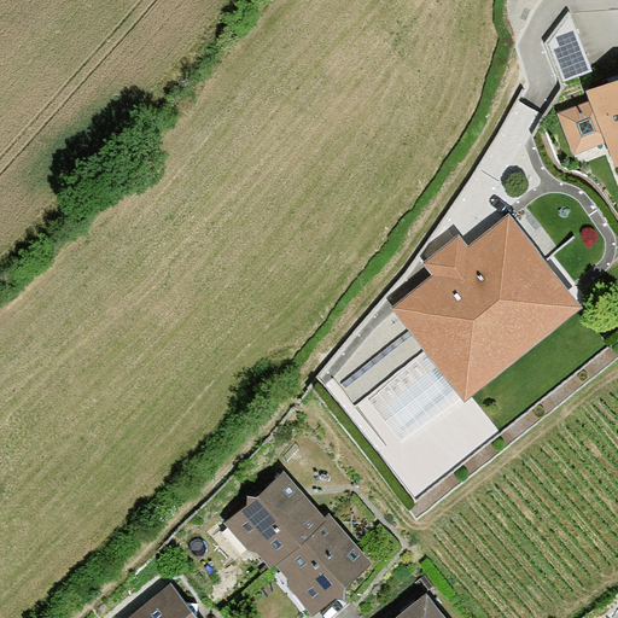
[(617,162),(617,76),(586,88),(590,100),(559,112),(575,153),(608,141),(617,163),(617,162)]
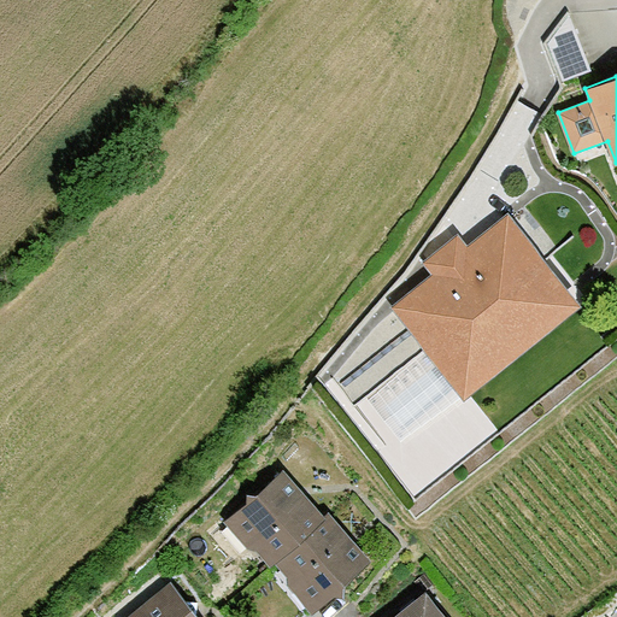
[(436,275),(395,306),(465,398),(583,307),(510,212),(466,246),(459,236),(427,262),(436,275)]
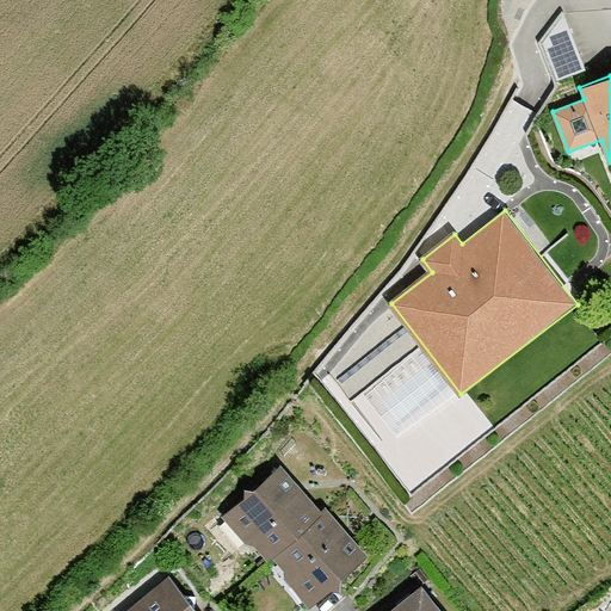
[(257,491),(228,517),(270,565),(300,538),(257,491)]
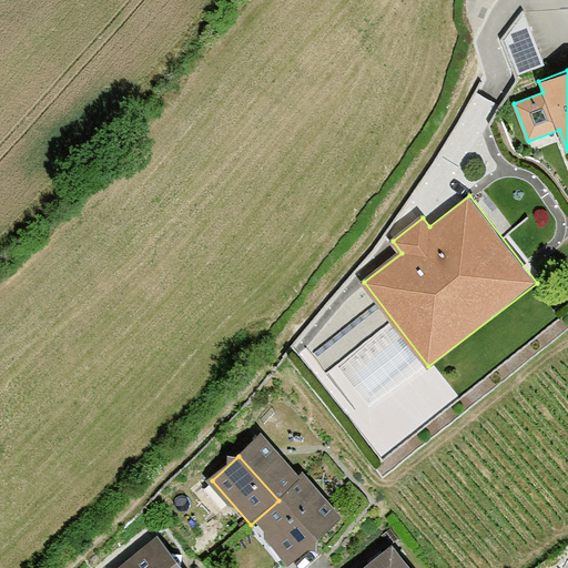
[(284,499),(255,525),(291,566),(311,548),(317,549),(318,538),(284,499)]
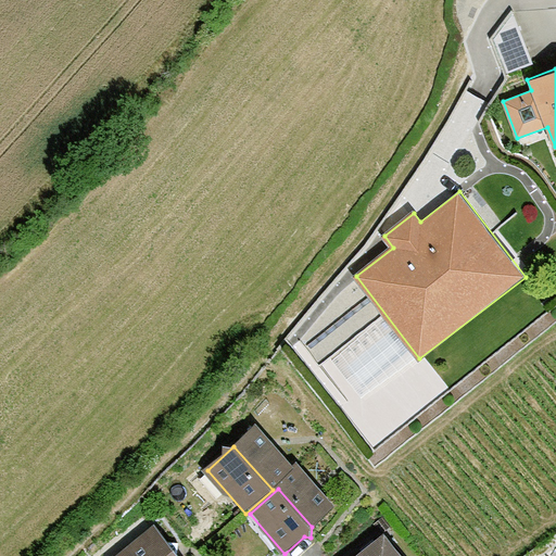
[(179,555),(156,528),(121,555),(179,555)]
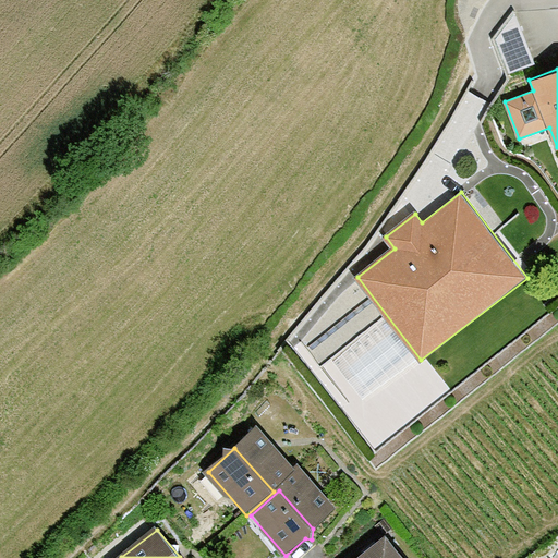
[(403,557),(387,535),(355,557),(403,557)]
